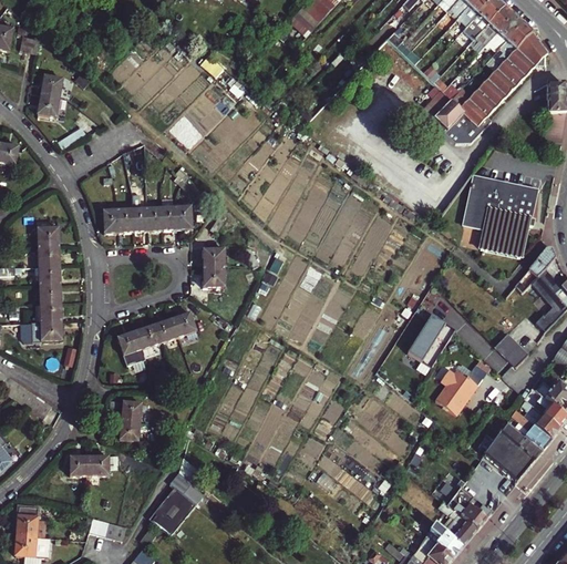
[(307,0),(289,20),(306,36),(337,0),(307,0)]
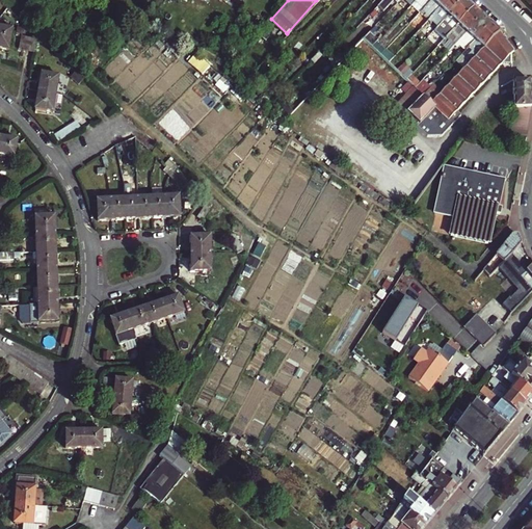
[(381,7),(382,8),(391,0),(380,0),(377,3),(381,7)]
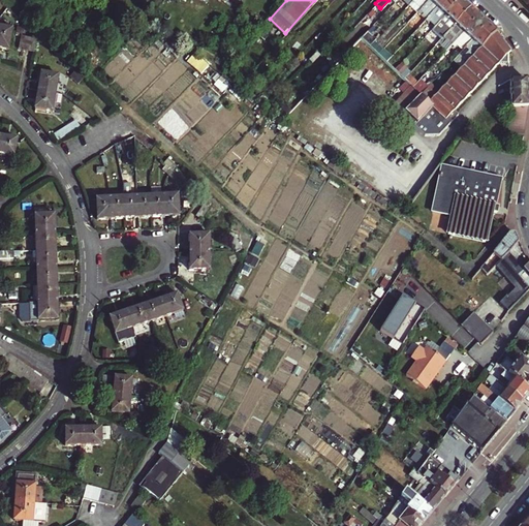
[(417,9),(426,0),(411,0),(408,3),(416,10),(417,9)]
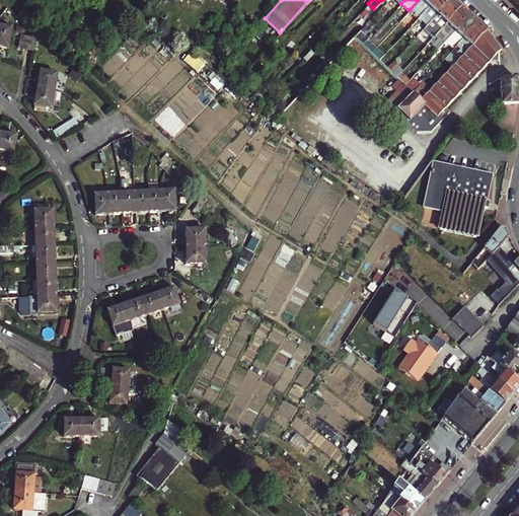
[(416,11),(420,14),(433,0),(418,0),(410,9),(415,13),(416,11)]
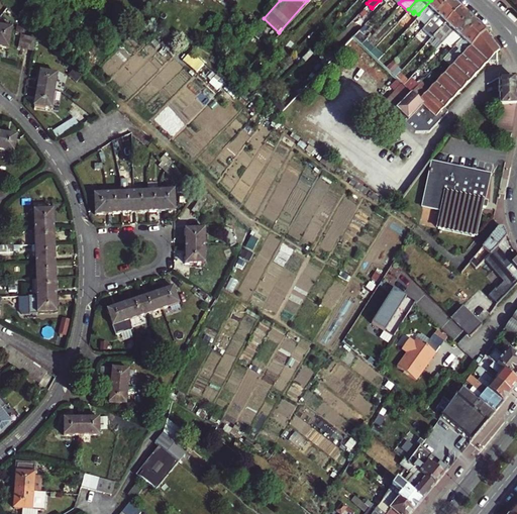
[(431,0),(418,14),(426,22),(445,0),(431,0)]
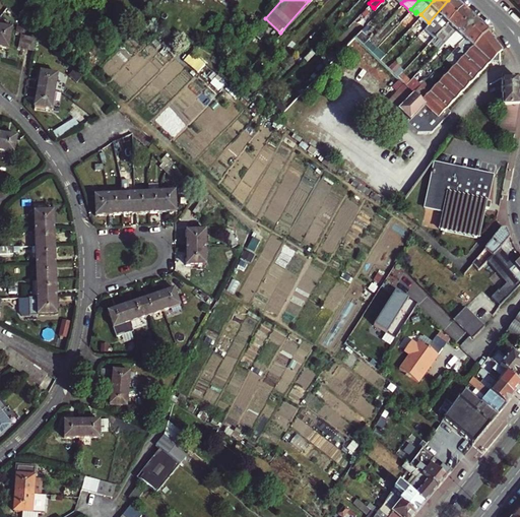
[(434,36),(462,5),(457,0),(448,0),(429,22),(425,27),(434,36)]
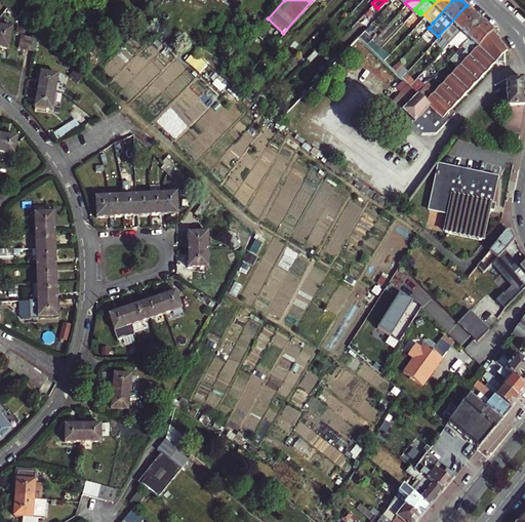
[(365,10),(369,14),(376,7),(372,3),(365,10)]
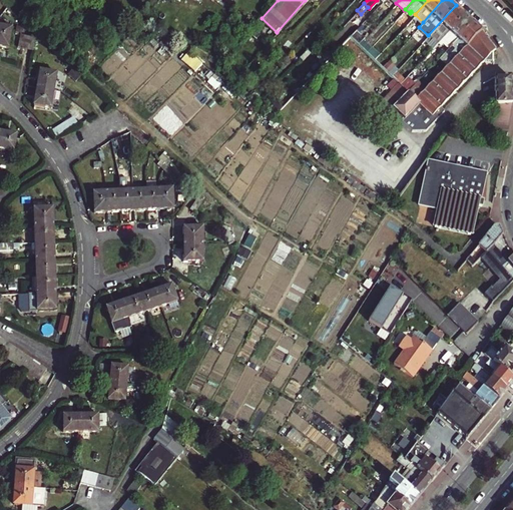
[(433,46),(440,39),(465,12),(456,5),(428,35),(425,39),(433,46)]
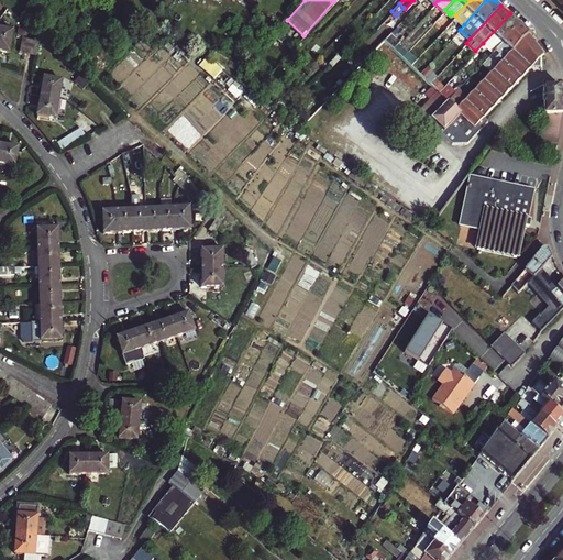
[(486,43),(493,50),(519,22),(510,13),(483,43),(484,45),(486,43)]
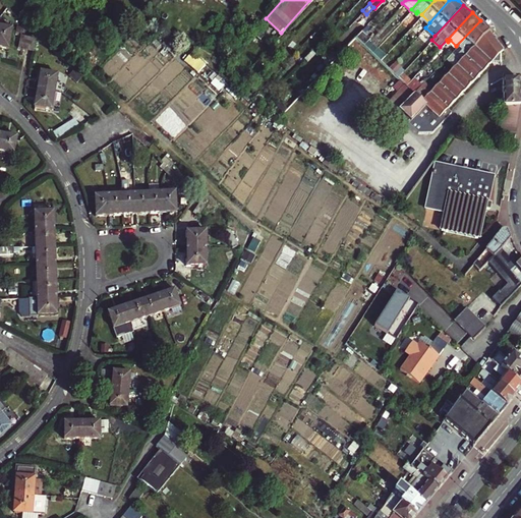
[(461,58),(488,29),(480,20),(456,46),(452,50),(461,58)]
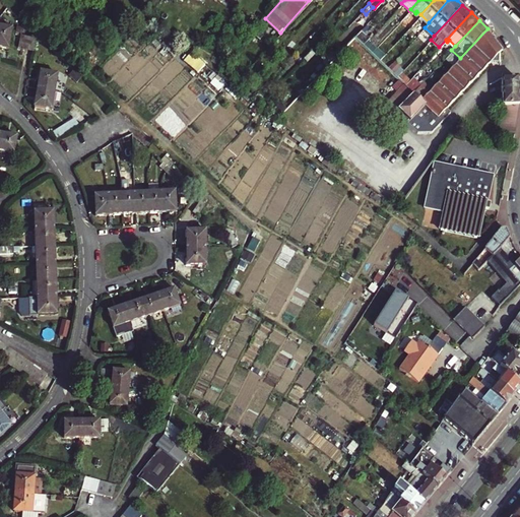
[(0,44),(8,47),(12,26),(0,23),(0,44)]
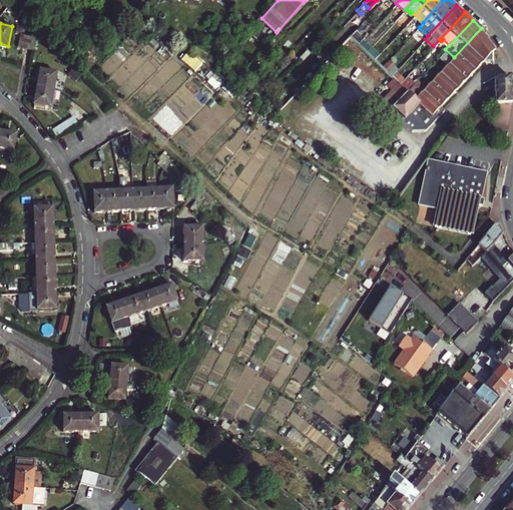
[(249,31),(254,36),(259,32),(253,27),(249,31)]
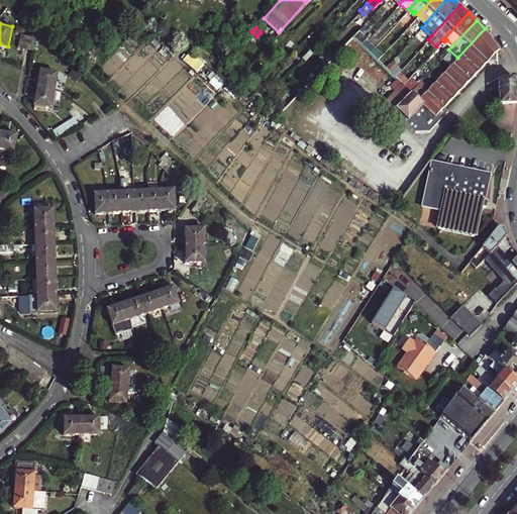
[(450,107),(446,103),(488,59),(497,59),(496,50),(499,47),(485,28),(457,58),(429,88),(419,98),(411,90),(395,108),(417,128),(431,127),(450,107)]
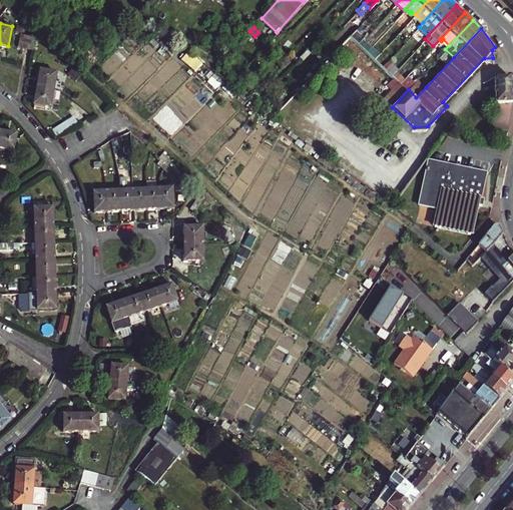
[(18,45),(33,48),(36,35),(20,32),(18,45)]
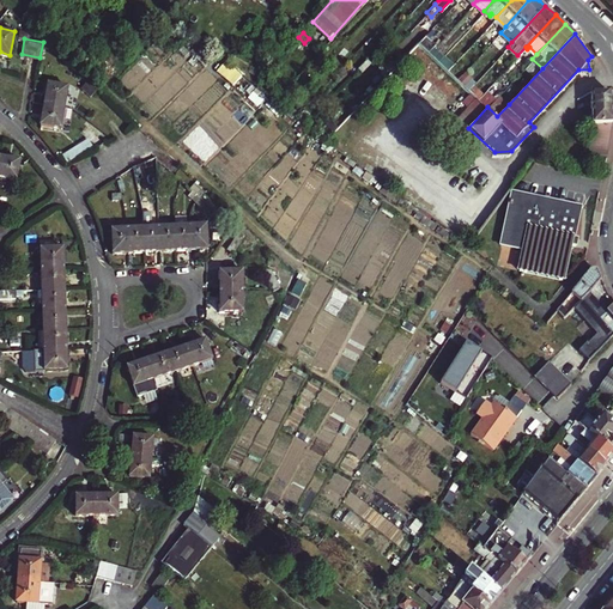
[(444,54),(435,44),(428,52),(438,61),(444,54)]
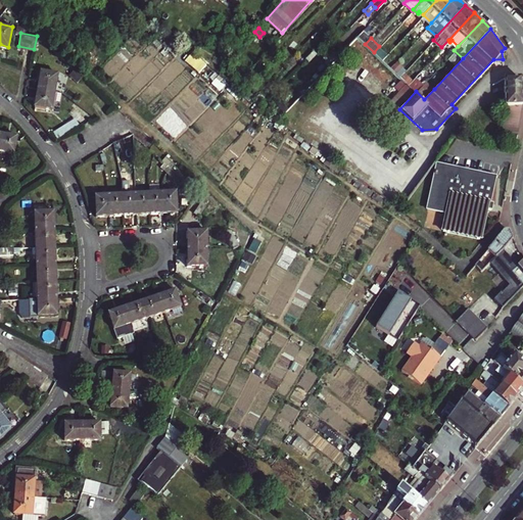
[(438,50),(441,47),(433,40),(430,42),(438,50)]
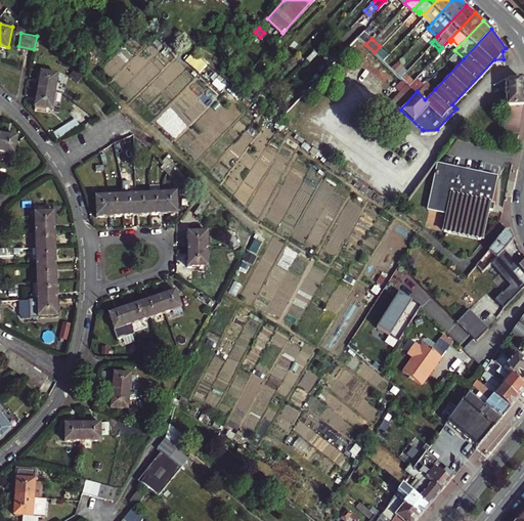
[(375,52),(383,59),(388,53),(380,46),(375,52)]
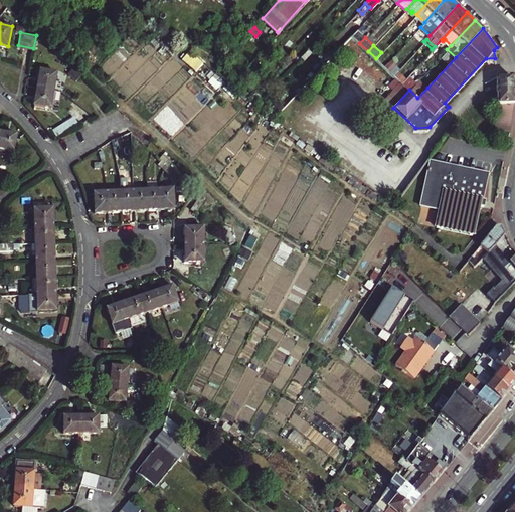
[(301,55),(304,58),(310,52),(307,49),(301,55)]
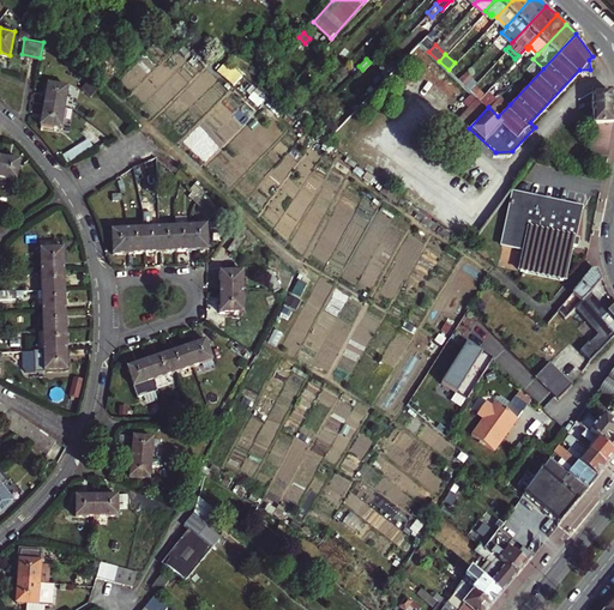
[(449,70),(458,79),(464,72),(455,62),(449,70)]
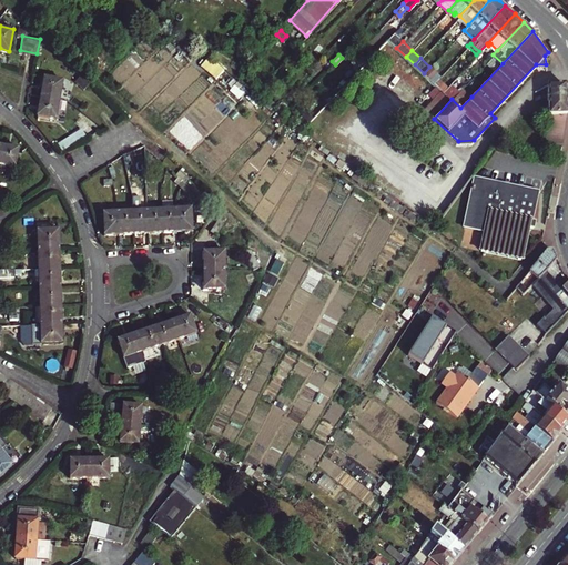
[(41,94),(60,98),(63,79),(44,74),(41,94)]
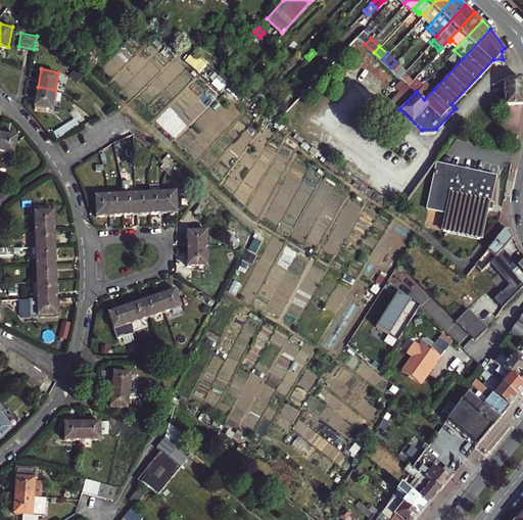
[(408,84),(413,78),(405,71),(399,76),(408,84)]
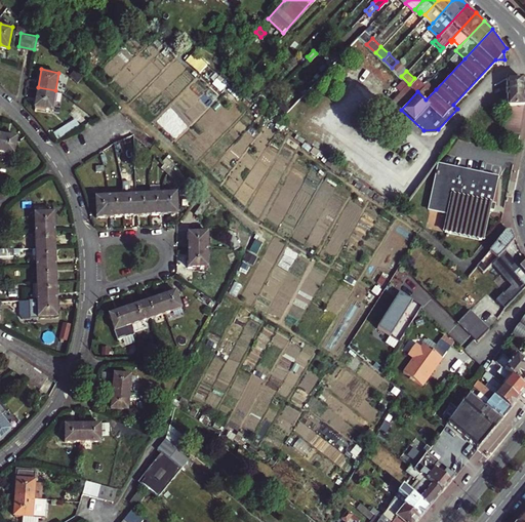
[(520,130),(524,104),(522,76),(507,76),(507,108),(502,127),(520,130)]
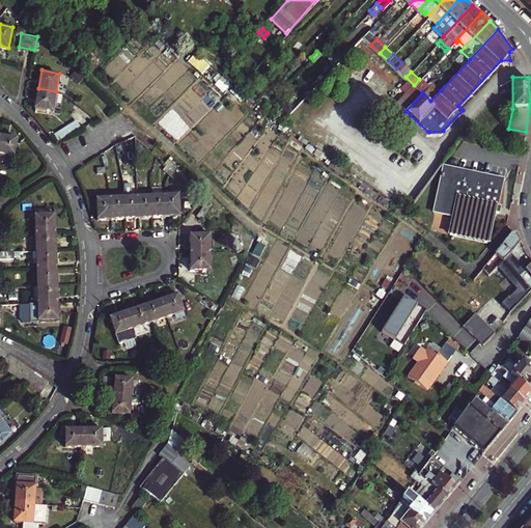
[(422,92),(430,101),(441,90),(432,82),(422,92)]
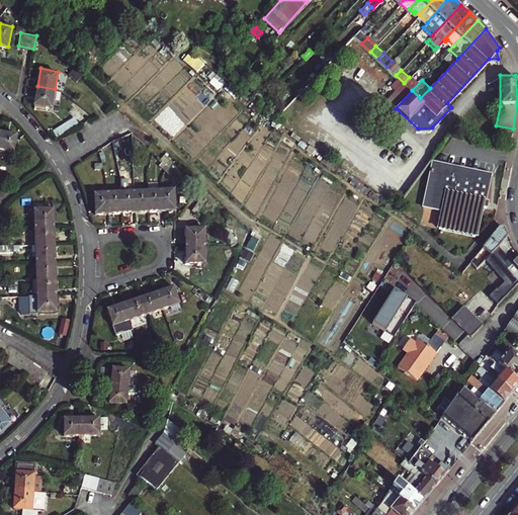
[(33,103),(51,107),(55,89),(37,86),(33,103)]
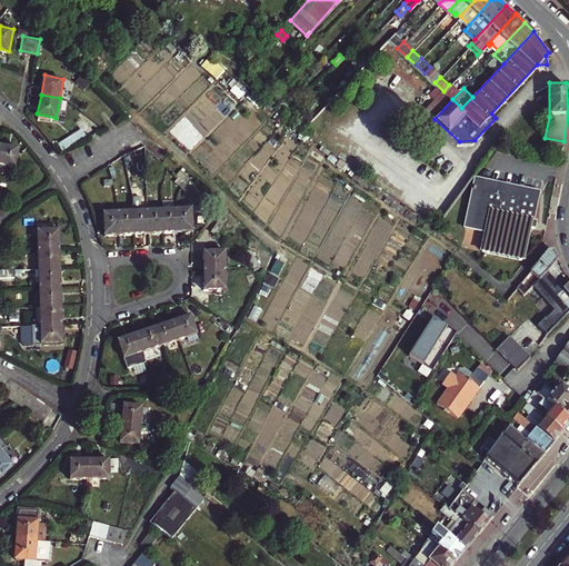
[(73,142),(86,135),(80,127),(68,133),(73,142)]
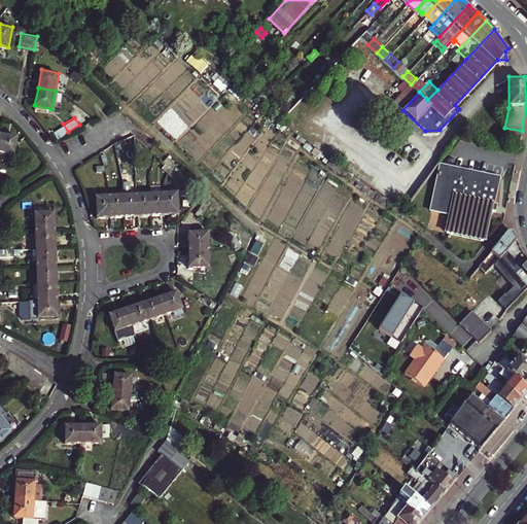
[(0,149),(13,152),(16,136),(0,132),(0,149)]
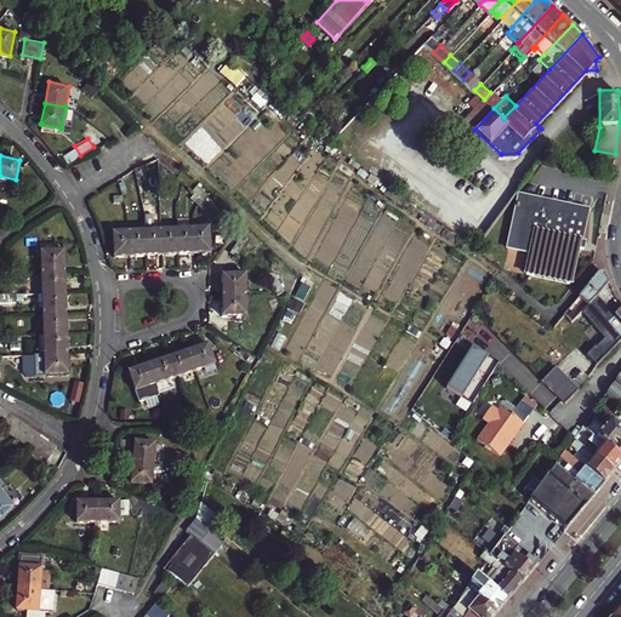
[(198,203),(201,198),(208,192),(198,183),(192,189),(194,190),(191,195),(198,203)]
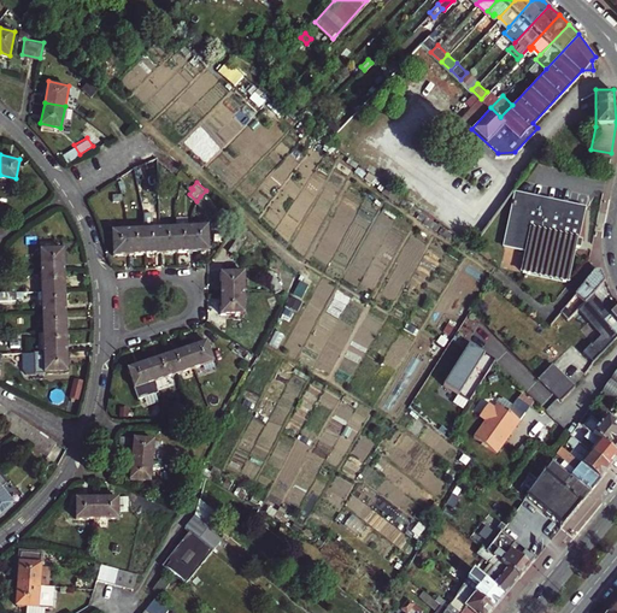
[(529,248),(528,254),(524,269),(563,277),(570,242),(575,243),(577,234),(585,205),(517,189),(515,198),(512,198),(503,242),(524,247),(529,248)]
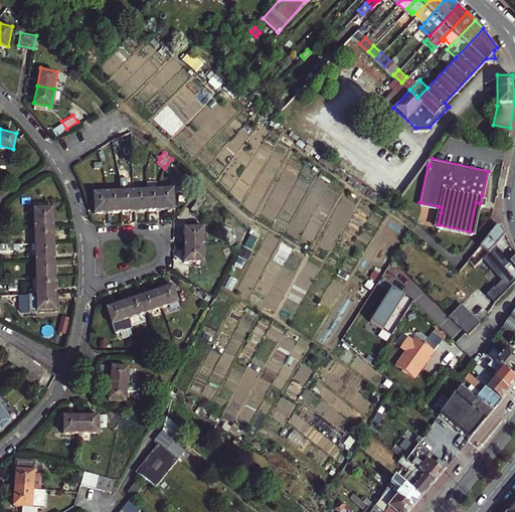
[(164,168),(169,173),(173,169),(167,164),(164,168)]
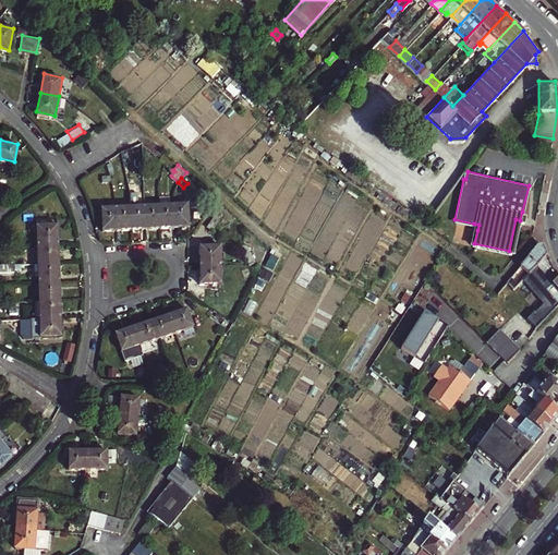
[(131,227),(146,227),(145,204),(137,204),(137,190),(130,191),(131,205),(131,227)]
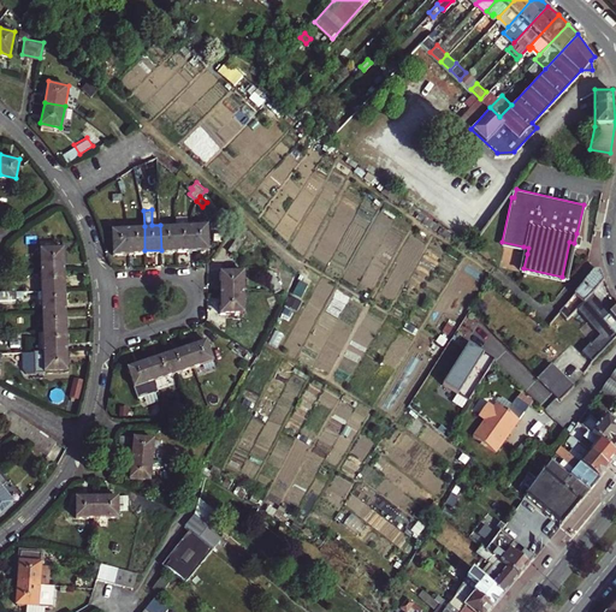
[(193,248),(208,248),(207,223),(190,224),(193,248)]
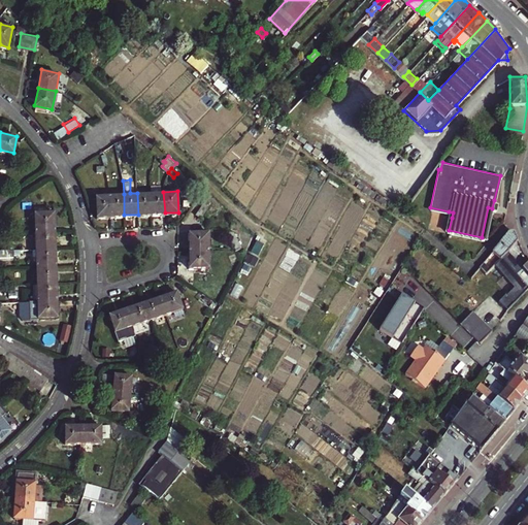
[(152,214),(165,212),(163,192),(160,192),(151,193),(152,214)]
